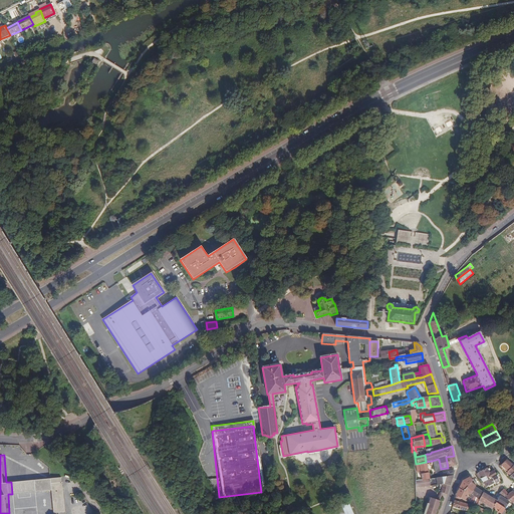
[(456,465),(454,456),(446,457),(448,468),(456,466),(456,465)]
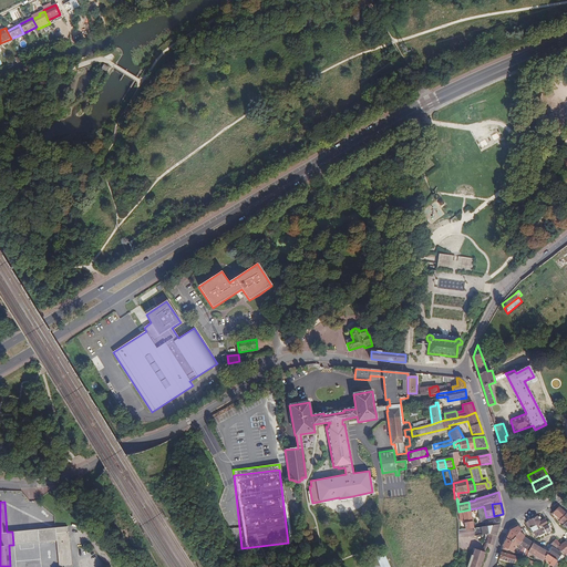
[(486,517),(484,507),(477,509),(480,523),(484,522),(487,521),(486,517)]
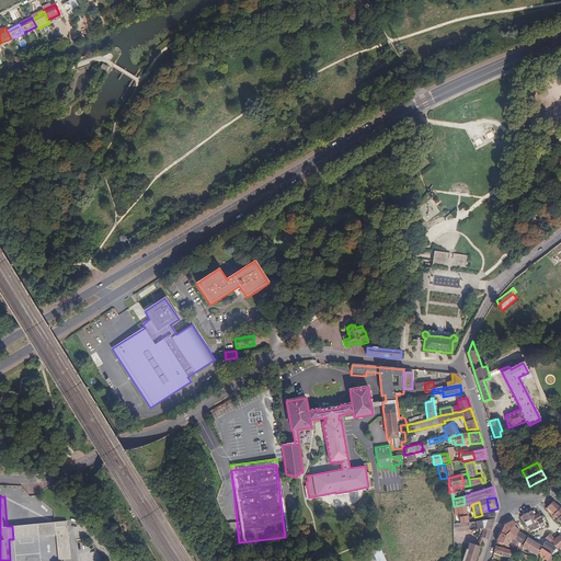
[(558,519),(560,515),(560,508),(552,502),(547,508),(553,515),(556,516),(558,519)]
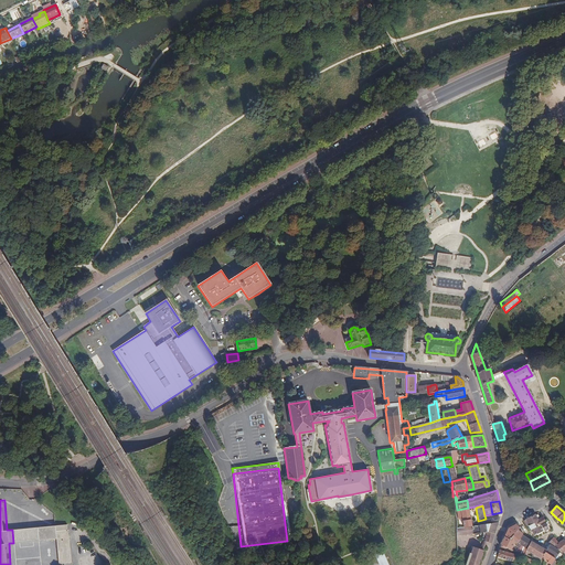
[(472,528),(469,509),(460,511),(457,512),(458,519),(461,519),(464,529),(472,528)]
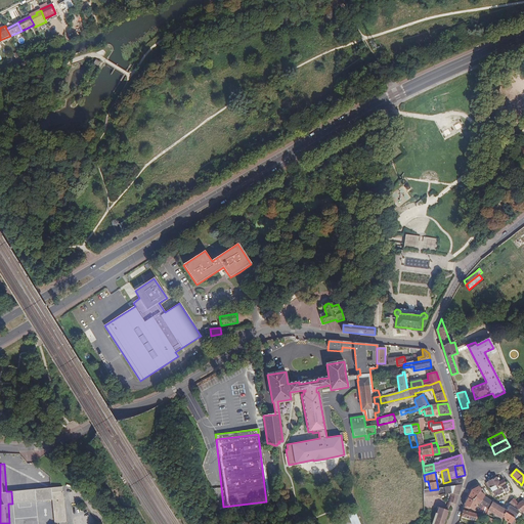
[(490,487),(499,482),(498,481),(496,477),(485,483),(488,488),(490,487)]
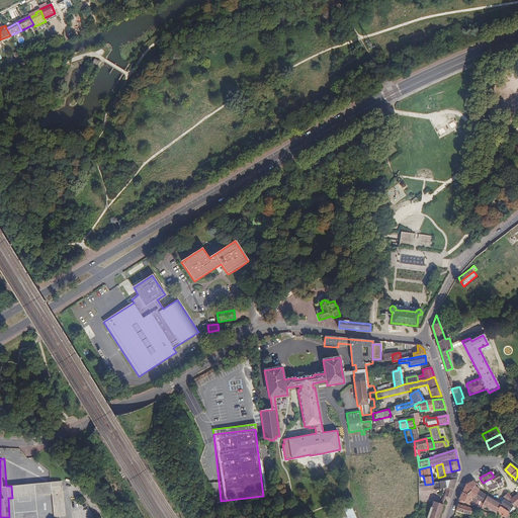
[(487,487),(500,479),(497,473),(493,476),(494,477),(485,482),(487,487)]
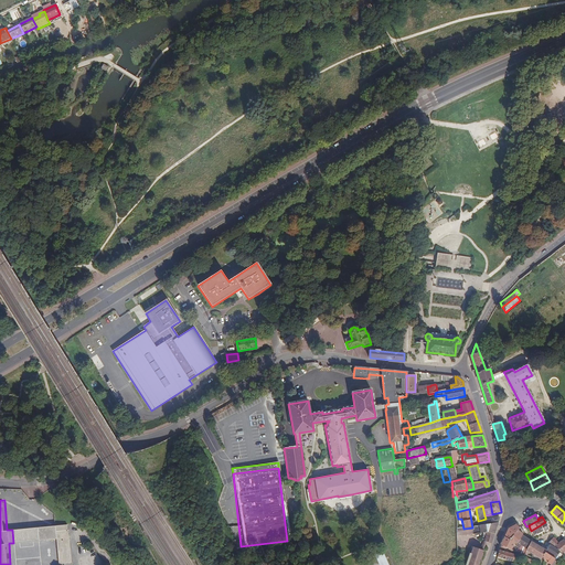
[(534,536),(548,529),(545,522),(531,531),(534,536)]
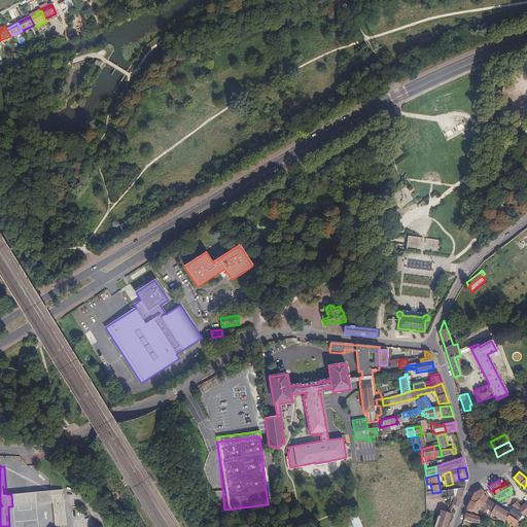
[(461,498),(464,488),(455,489),(452,490),(441,492),(441,499),(451,497),(450,501),(452,502),(453,496),(454,496),(461,498)]
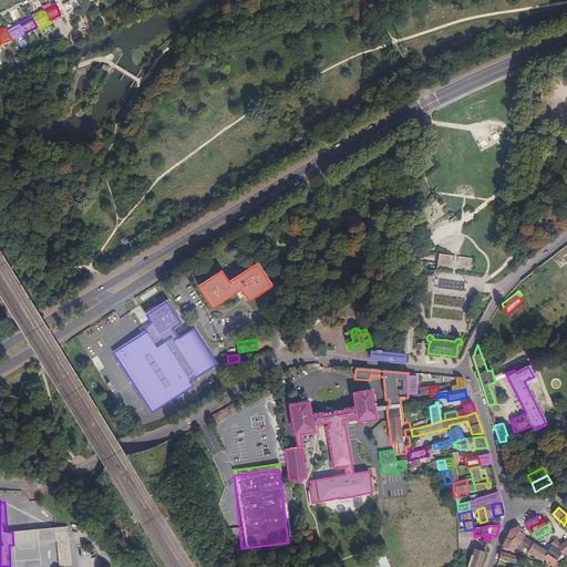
[(69,546),(68,532),(66,532),(66,526),(32,529),(33,543),(57,540),(59,565),(71,564),(69,546)]
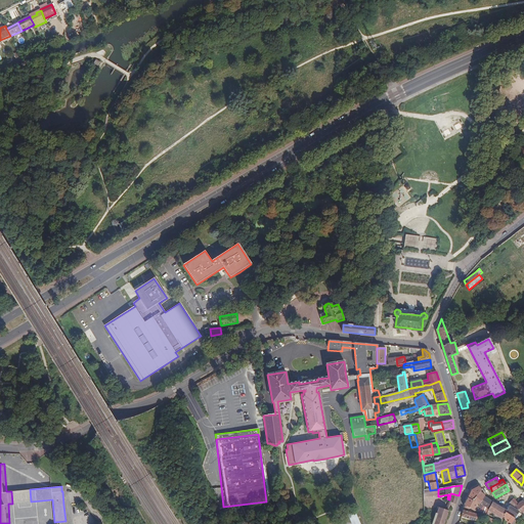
[(473,501),(475,498),(477,495),(481,491),(482,489),(479,486),(472,490),(464,507),(465,508),(469,510),(469,509),(470,508),(473,501)]
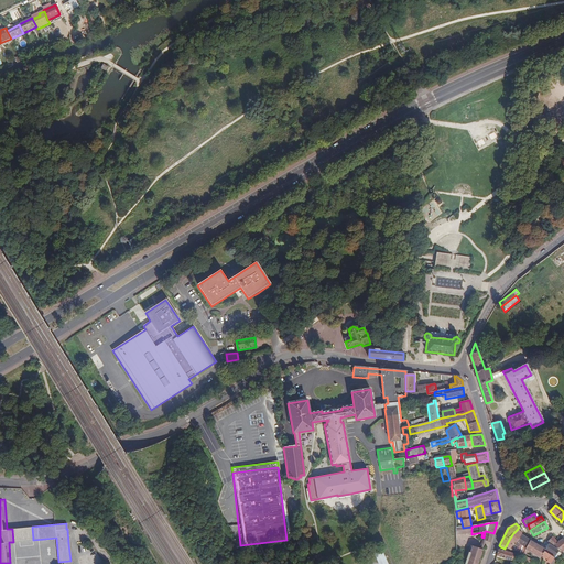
[(33,540),(32,527),(12,529),(13,542),(33,540)]
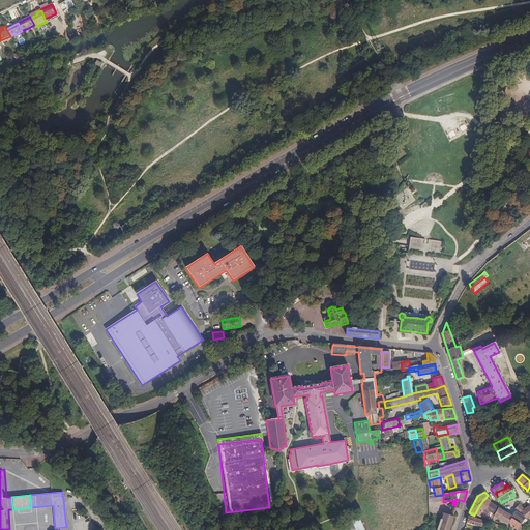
[(443,502),(443,495),(435,496),(430,496),(430,503),(436,502),(436,503),(443,502)]
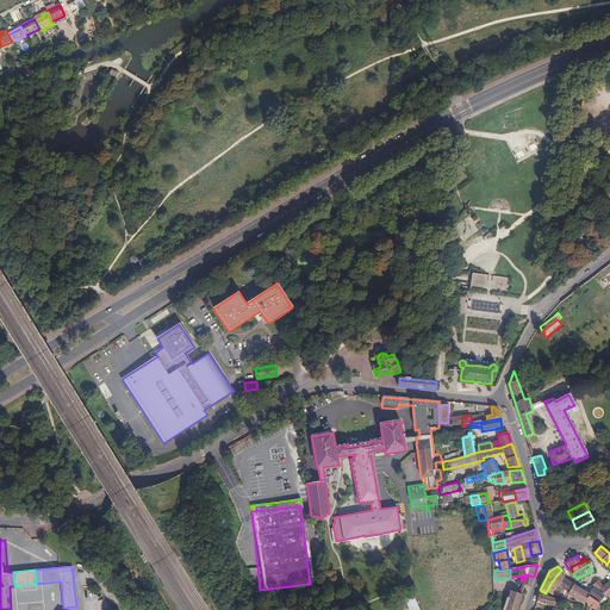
[(558,587),(564,579),(564,578),(565,577),(561,573),(560,572),(555,577),(553,580),(551,584),(547,591),(546,592),(552,596),(556,587),(558,587)]
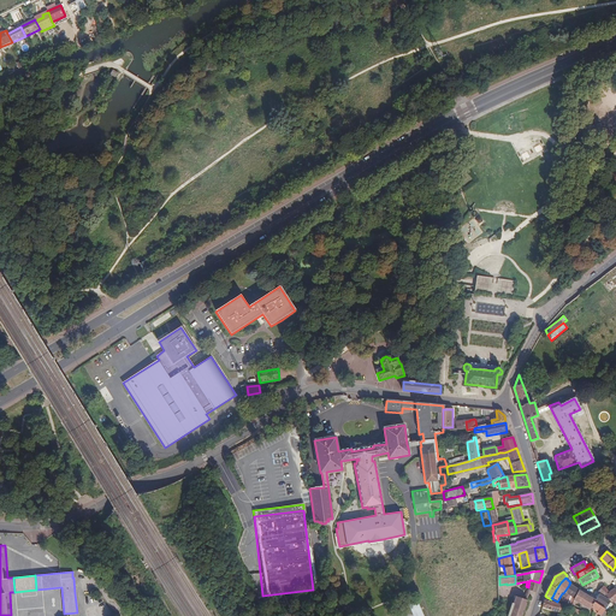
[(535,593),(539,582),(531,580),(529,580),(528,587),(527,591),(528,591),(535,593)]
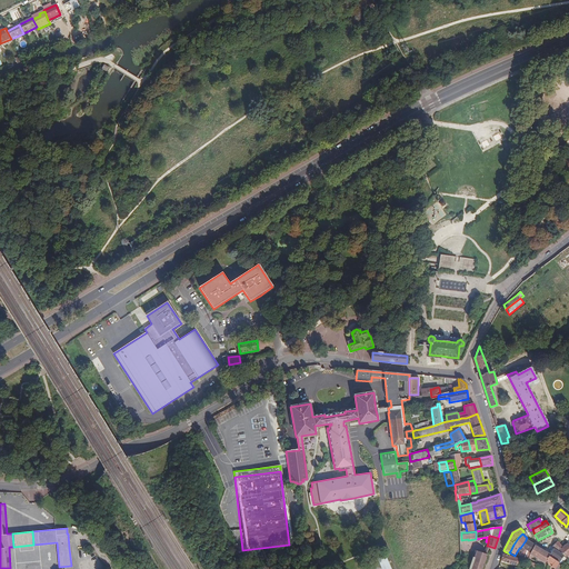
[(530,552),(535,546),(526,540),(520,548),(520,551),(522,552),(523,552),(526,550),(530,553),(530,552)]
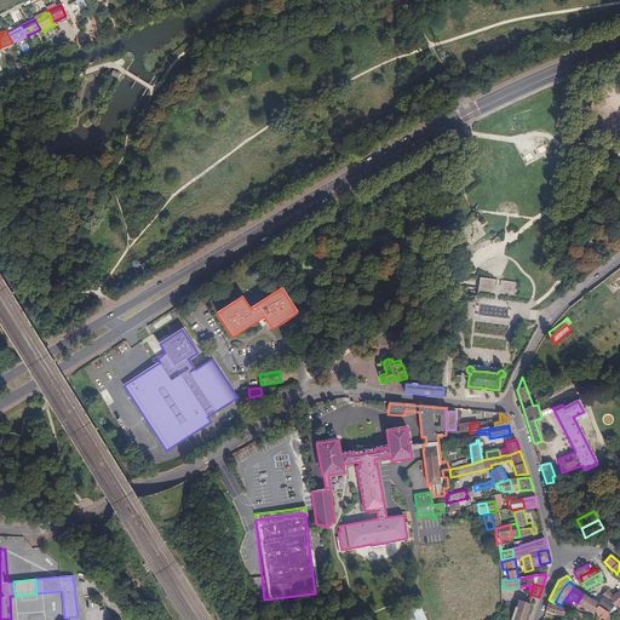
[(609,600),(613,597),(608,590),(602,596),(609,601),(609,600)]
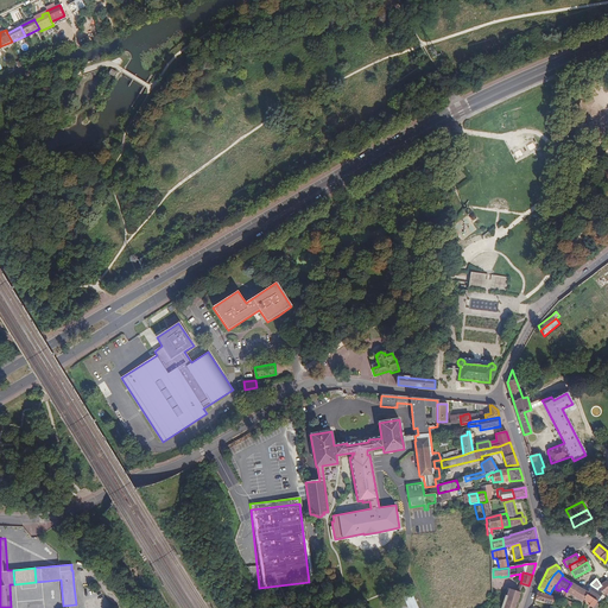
[(588,593),(571,583),(567,590),(567,591),(565,595),(564,597),(567,599),(569,595),(582,602),(583,601),(587,595),(588,594),(588,593)]
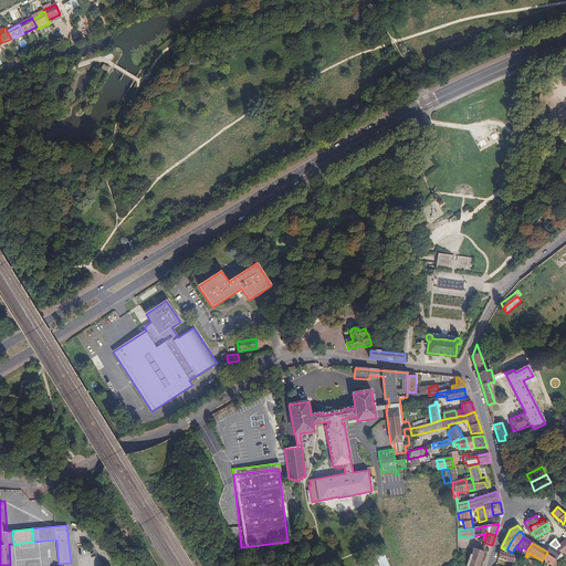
[(565,552),(561,544),(559,545),(556,547),(562,553),(564,554),(565,552)]
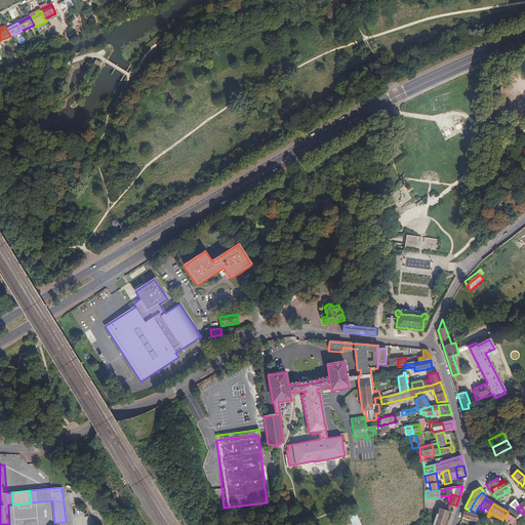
[(444,524),(450,509),(447,508),(446,511),(440,509),(434,524),(444,524)]
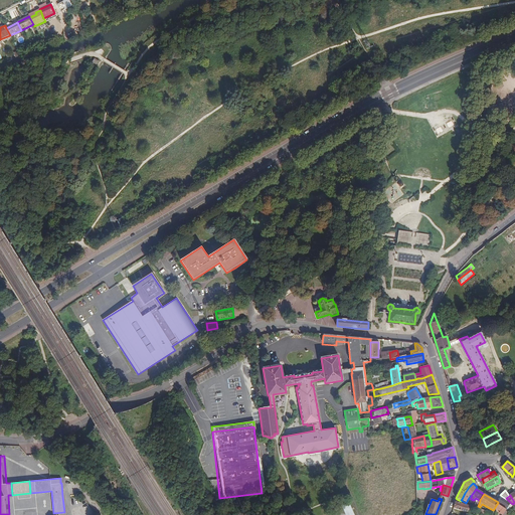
[(507,509),(510,503),(501,498),(498,502),(498,503),(507,509)]
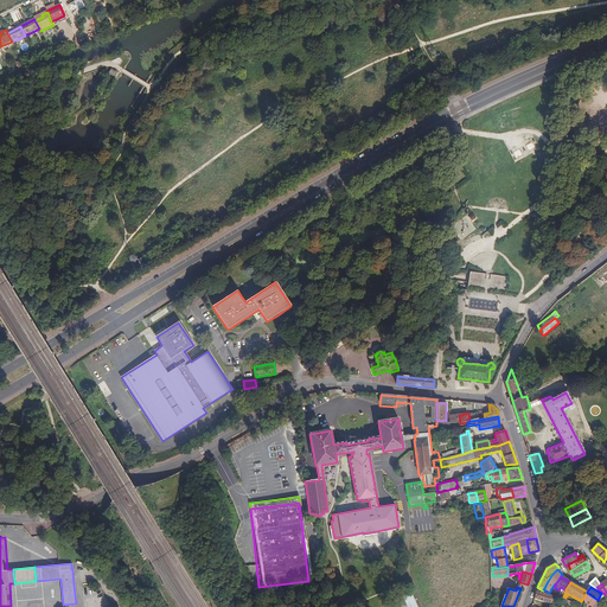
[(417,606),(410,589),(401,593),(407,606),(417,606)]
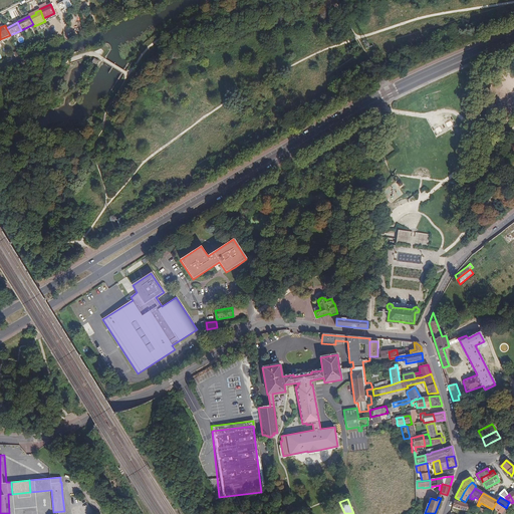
[(467,510),(469,506),(455,501),(453,505),(453,507),(466,511),(467,510)]
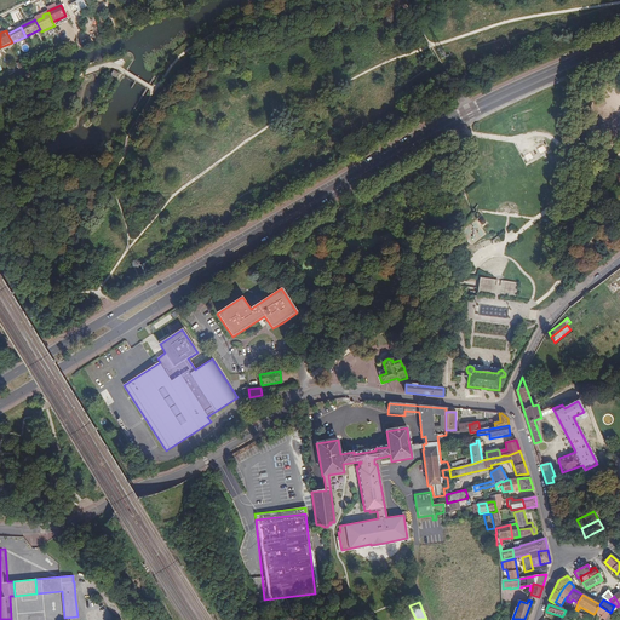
[(609,614),(604,612),(606,610),(598,607),(595,613),(602,616),(607,619),(608,615),(609,614)]
